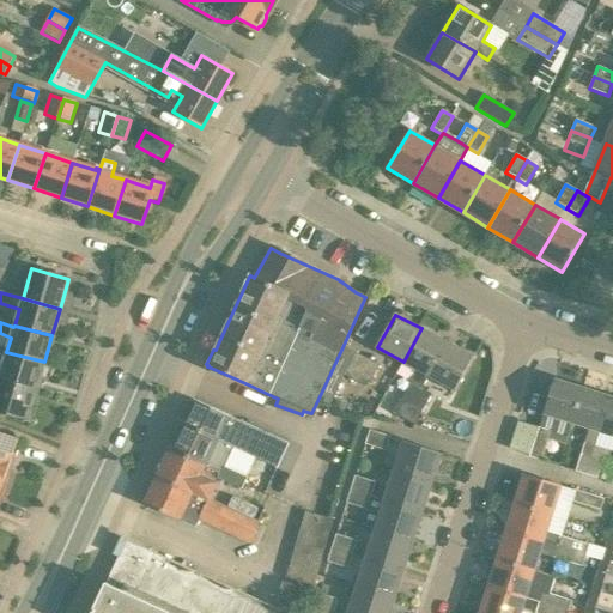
[(422,328),(404,362),(417,369),(402,399),(413,405),(422,389),(428,375),(430,376),(448,343),(422,328)]
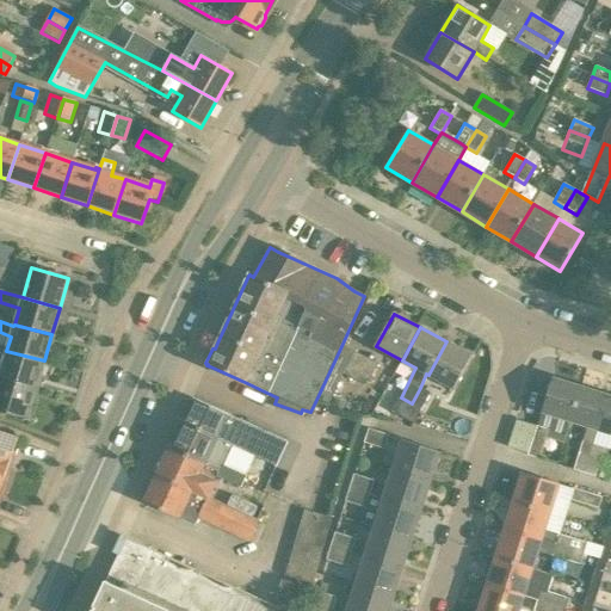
[(473,356),(446,341),(429,375),(455,389),(473,356)]
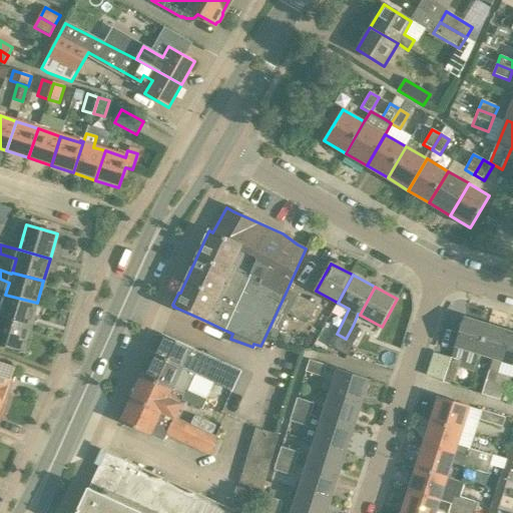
[(287,291),(265,338),(275,342),(275,341),(288,314),(297,295),(287,291)]
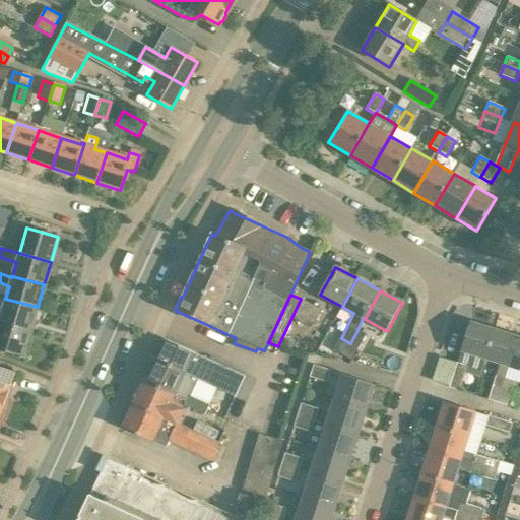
[(38,307),(5,299),(2,310),(0,309),(0,320),(30,330),(38,307)]
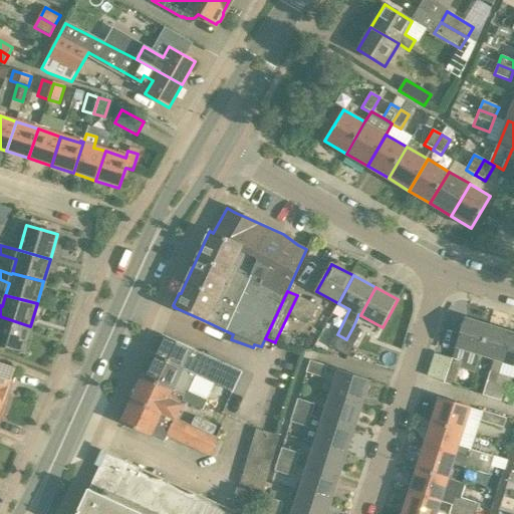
[(317,305),(297,295),(288,314),(299,319),(301,316),(310,320),(317,305)]
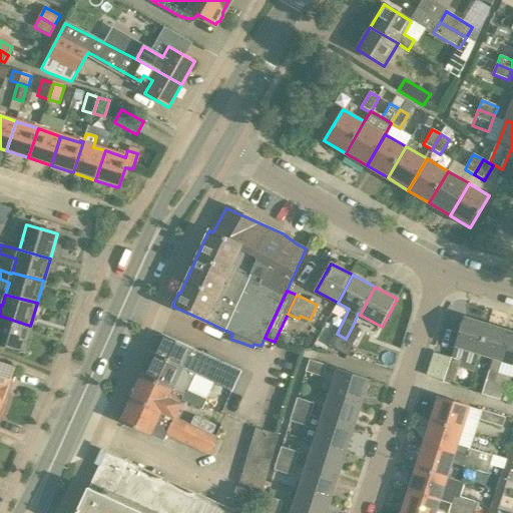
[(0,344),(23,351),(30,326),(0,316),(0,344)]
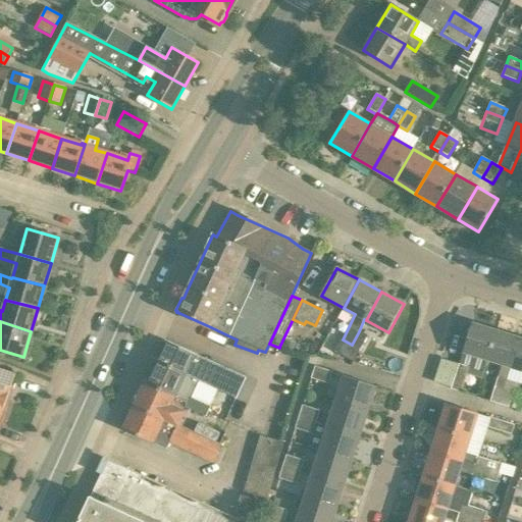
[(441,358),(434,382),(451,387),(450,389),(460,393),(466,374),(481,379),(483,373),(487,359),(497,330),(473,322),(464,352),(460,364),(458,363),(441,358)]
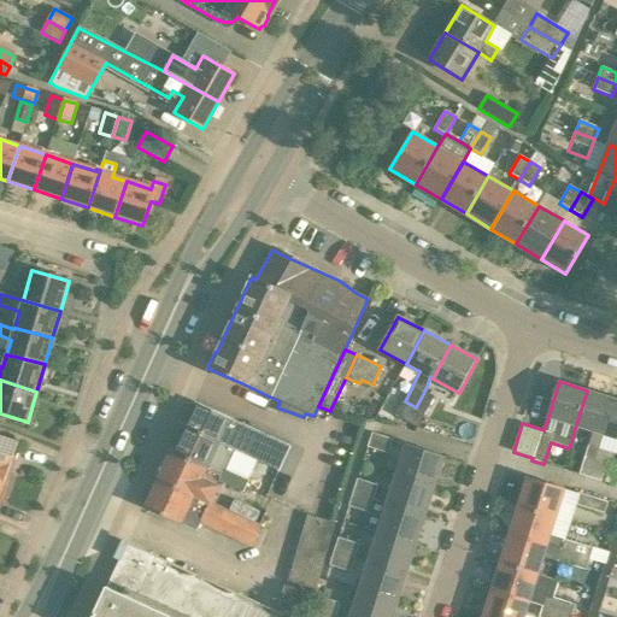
[(587,391),(576,424),(605,434),(616,399),(587,391)]
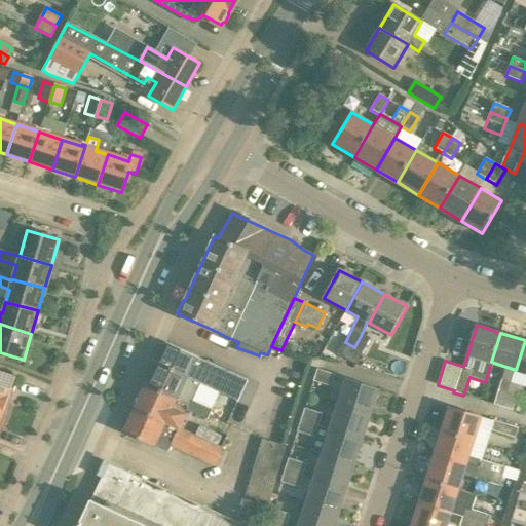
[(354,365),(369,337),(362,334),(354,347),(345,342),(344,344),(340,342),(334,354),(354,365)]
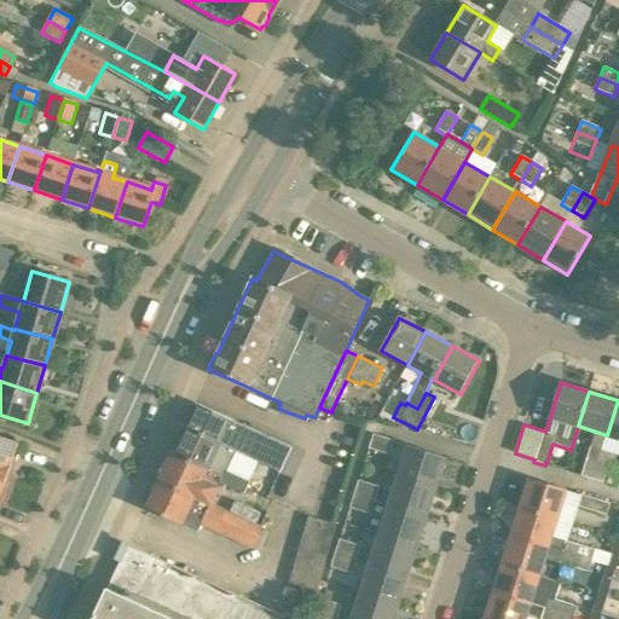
[(607,435),(602,450),(612,453),(618,455),(618,400),(607,435)]
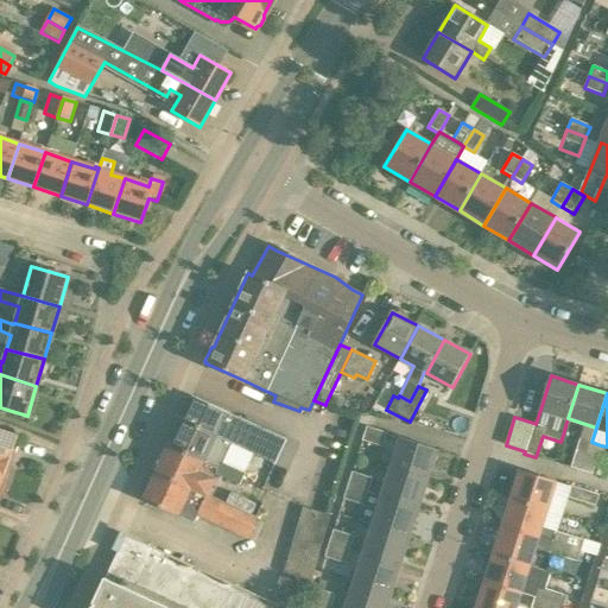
[(344,399),(333,396),(329,405),(333,406),(341,409),(344,399)]
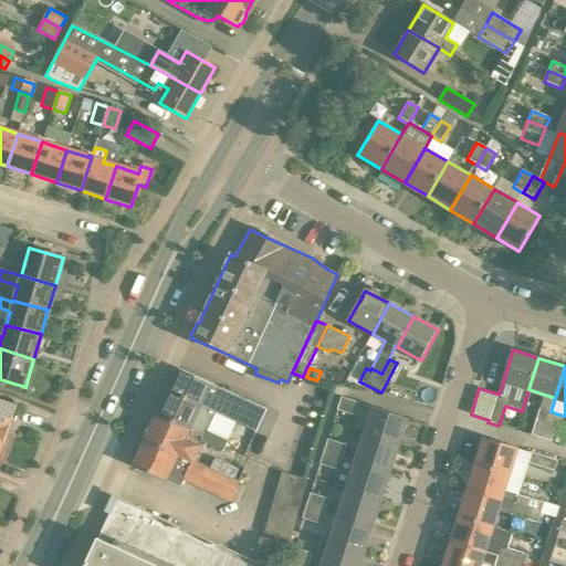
[(169,389),(168,389),(167,391),(201,407),(215,413),(255,432),(266,410),(178,369),(169,389)]
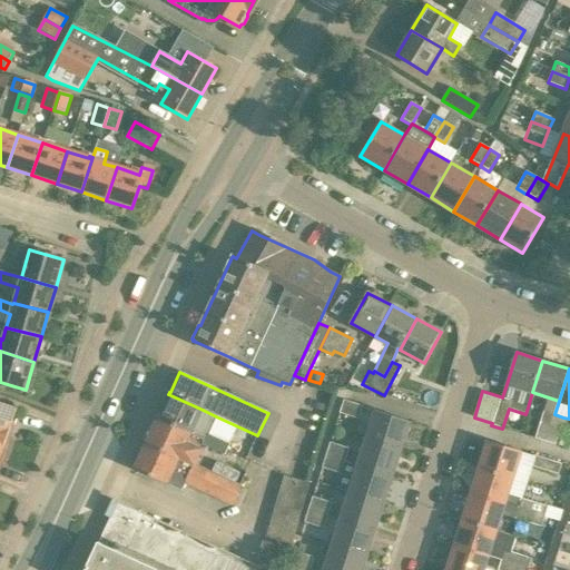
[(168,394),(158,418),(192,433),(206,440),(208,434),(216,416),(203,410),(168,394)]
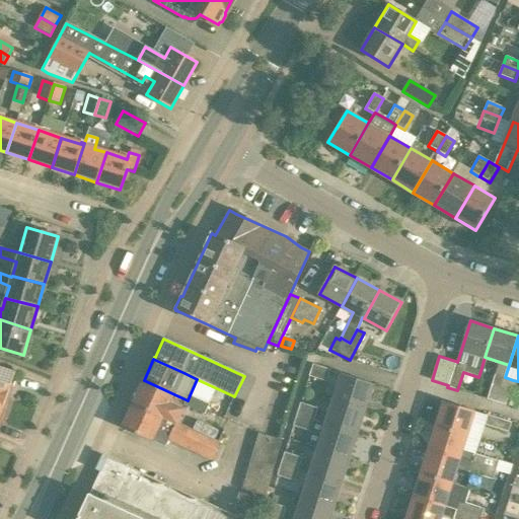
[(329,369),(313,364),(309,375),(325,381),(329,369)]
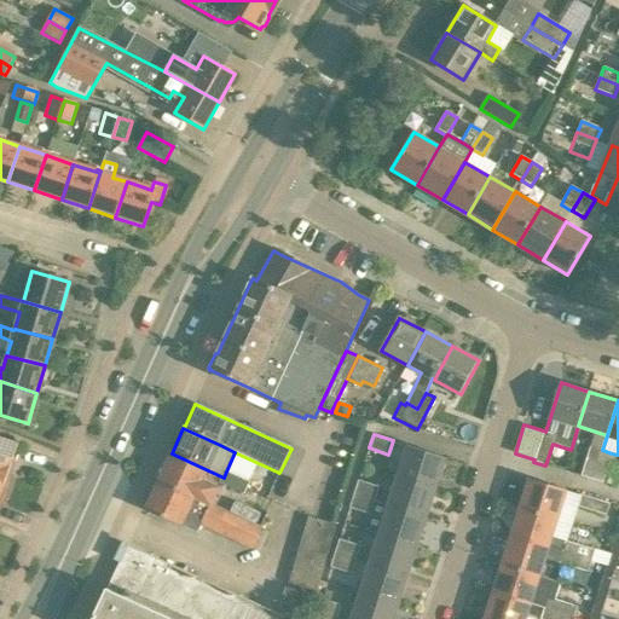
[(0,472),(7,475),(18,445),(0,438),(0,472)]
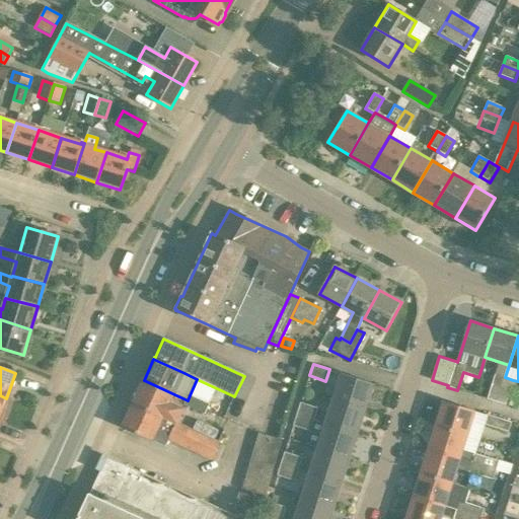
[(342,373),(334,398),(366,409),(374,383),(342,373)]
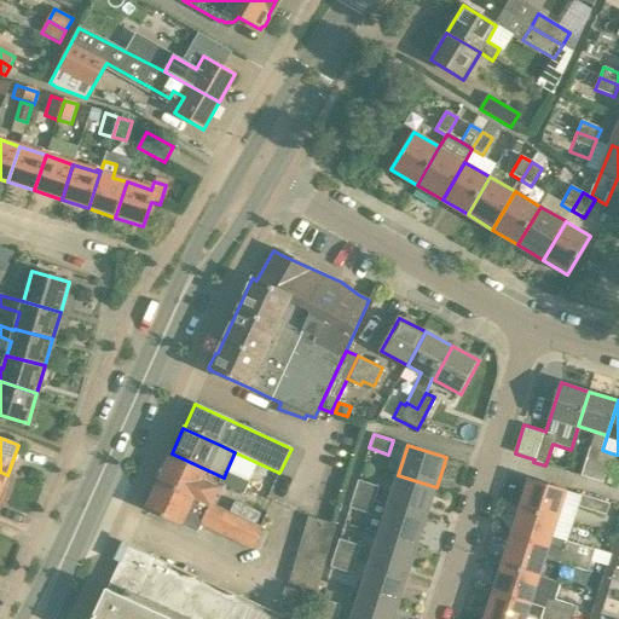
[(590,446),(580,476),(593,480),(602,450),(590,446)]
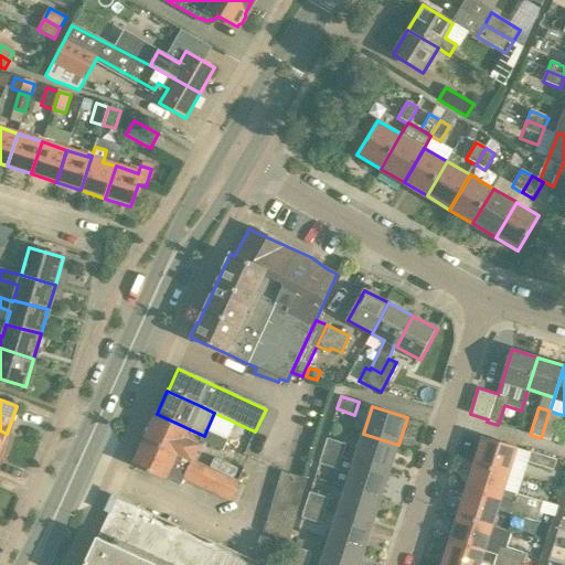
[(558,414),(550,411),(541,438),(550,441),(558,414)]
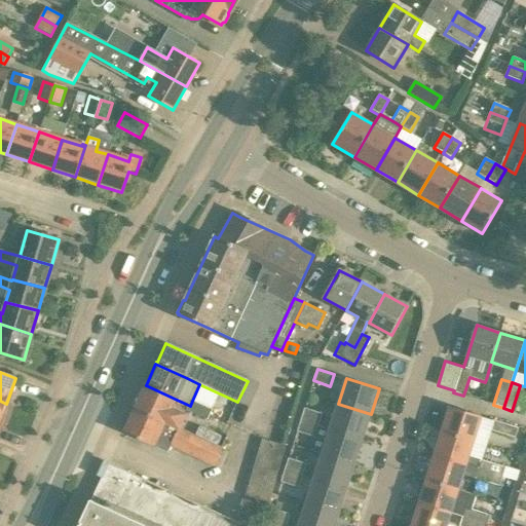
[(146,385),(136,408),(180,428),(188,411),(187,411),(190,406),(177,400),(146,385)]
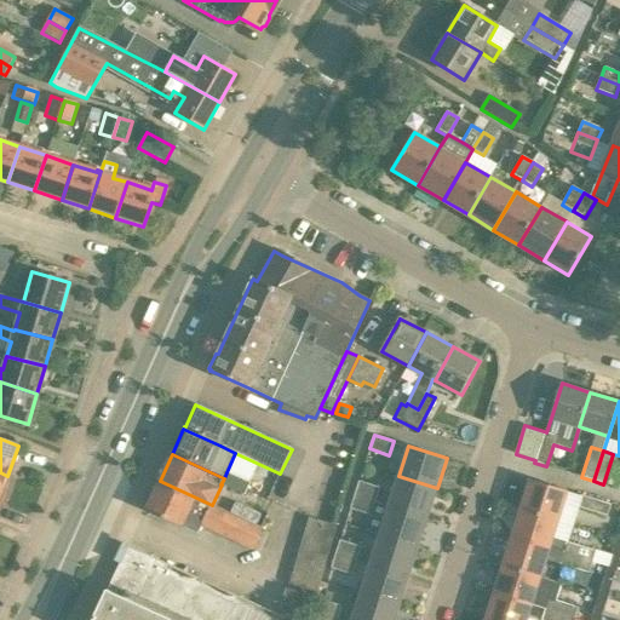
[(227,472),(224,478),(220,484),(222,484),(233,489),(237,477),(227,472)]
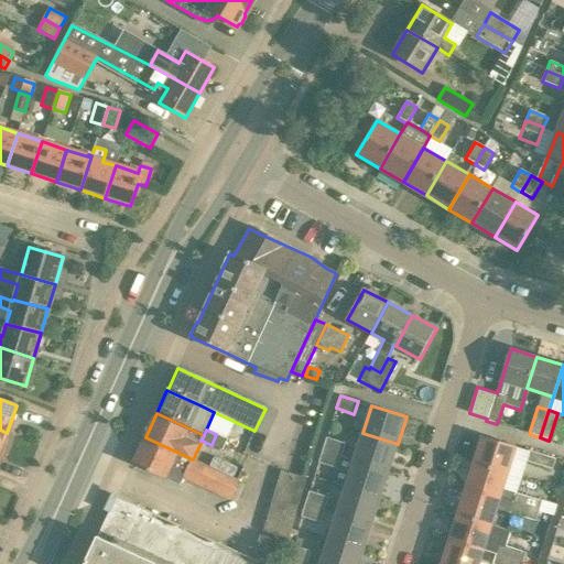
[(362,433),(354,461),(389,472),(398,444),(362,433)]
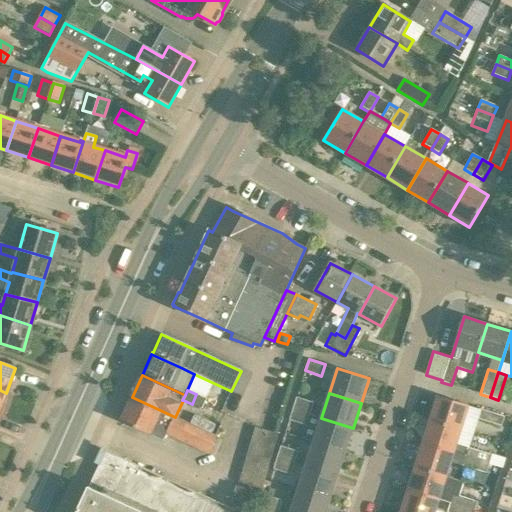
[(196,394),(192,404),(201,408),(205,398),(196,394)]
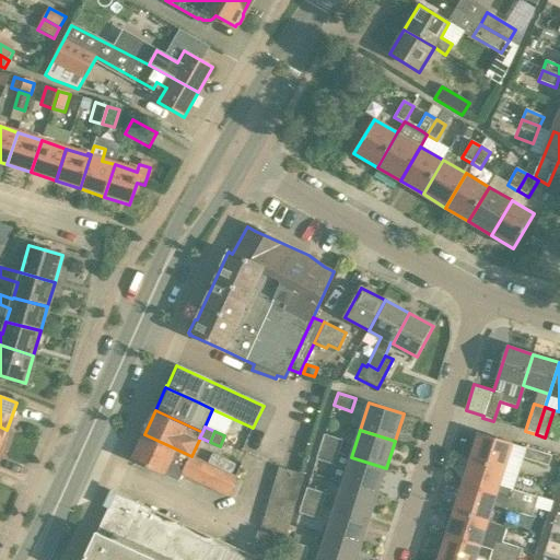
[(471,459),(504,470),(513,442),(480,432),(471,459)]
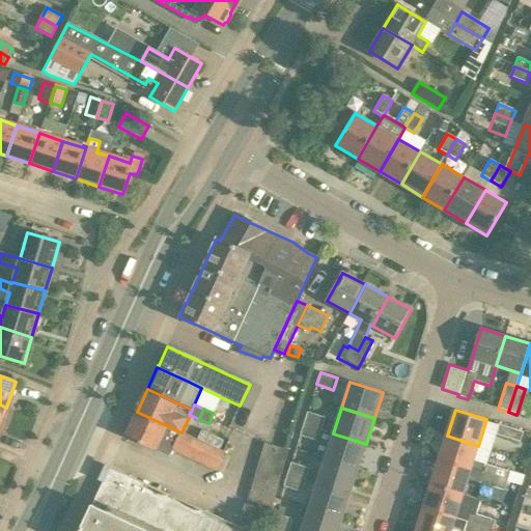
[(182,432),(137,412),(124,437),(169,457),(172,450),(217,471),(225,452),(222,451),(197,440),(182,432)]
